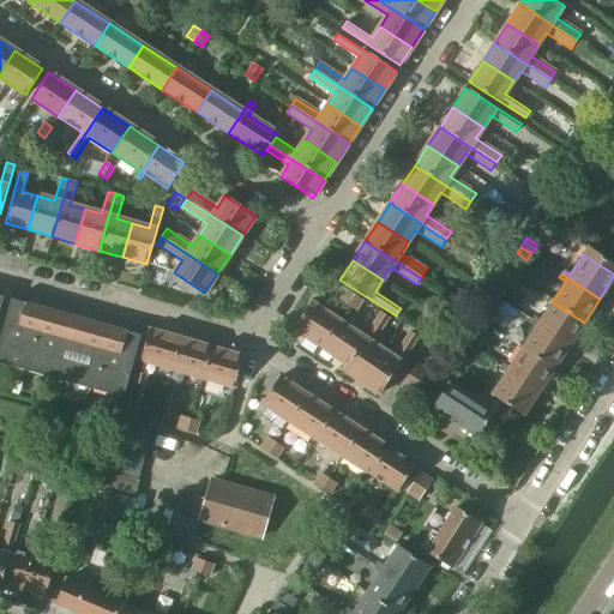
[(493,283),(482,299),(494,307),(505,292),(493,283)]
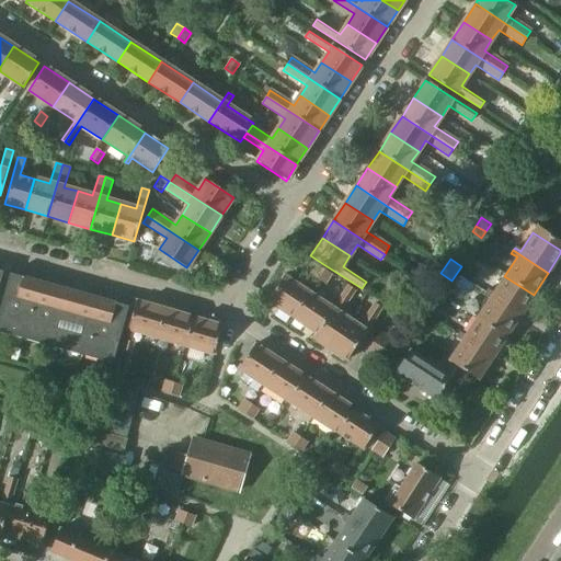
[(310,275),(318,279),(324,270),(317,265),(310,275)]
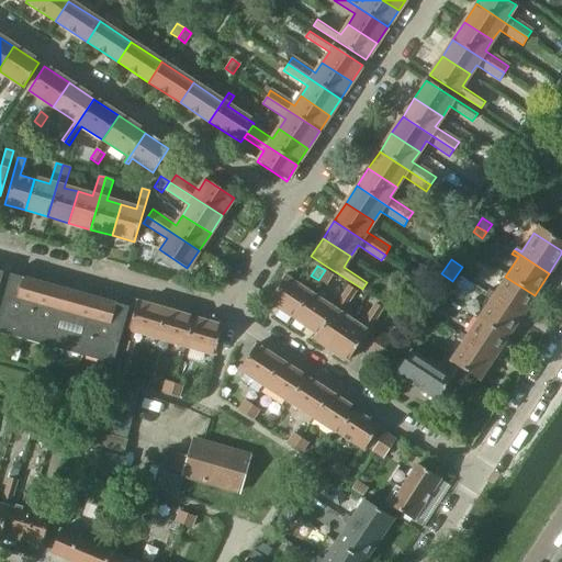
[(332,274),(325,270),(318,280),(325,284),(332,274)]
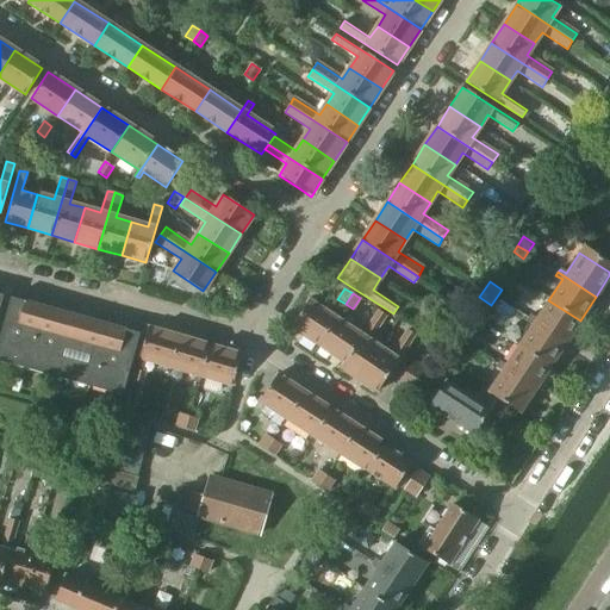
[(11,298),(0,335),(0,361),(57,378),(56,383),(57,388),(60,393),(64,396),(74,399),(80,398),(83,396),(87,392),(89,386),(122,396),(139,334),(11,298)]
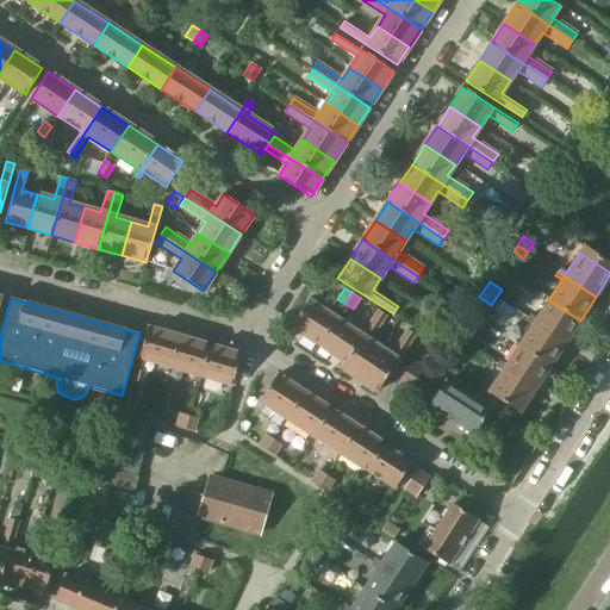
[(291,327),(318,344),(335,318),(307,300),(291,327)]
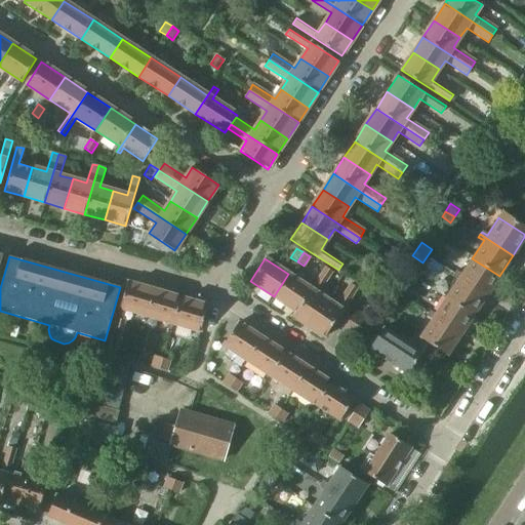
[(499,276),(472,258),(461,275),(455,271),(454,274),(487,295),(499,276)]
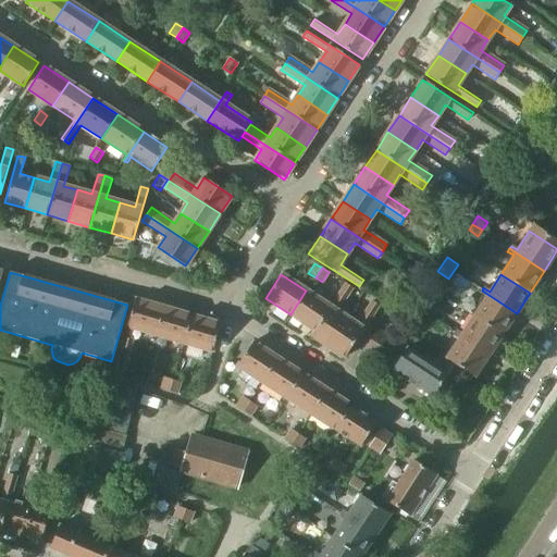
[(330,307),(314,331),(310,336),(327,347),(347,318),(337,311),(353,288),(345,284),(330,307)]
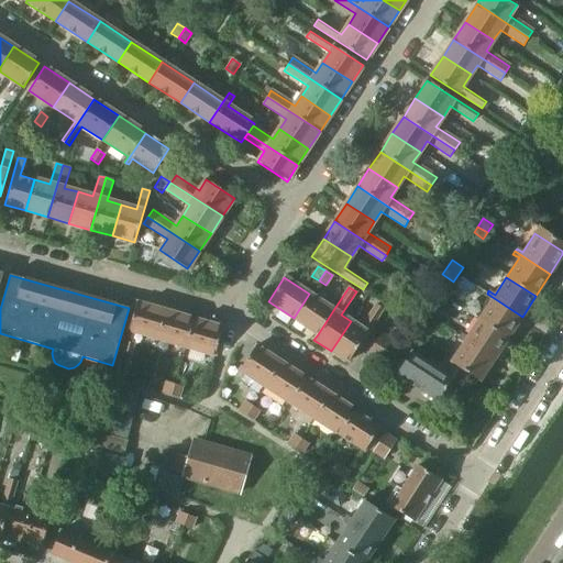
[(309,294),(294,318),(318,334),(333,310),(309,294)]
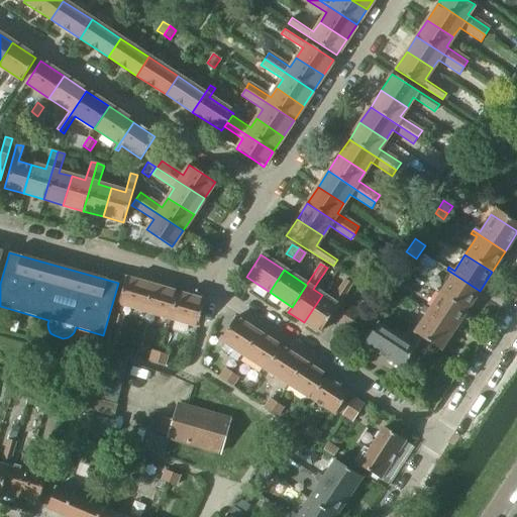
[(480,291),(447,270),(445,272),(450,276),(439,293),(467,311),(480,291)]
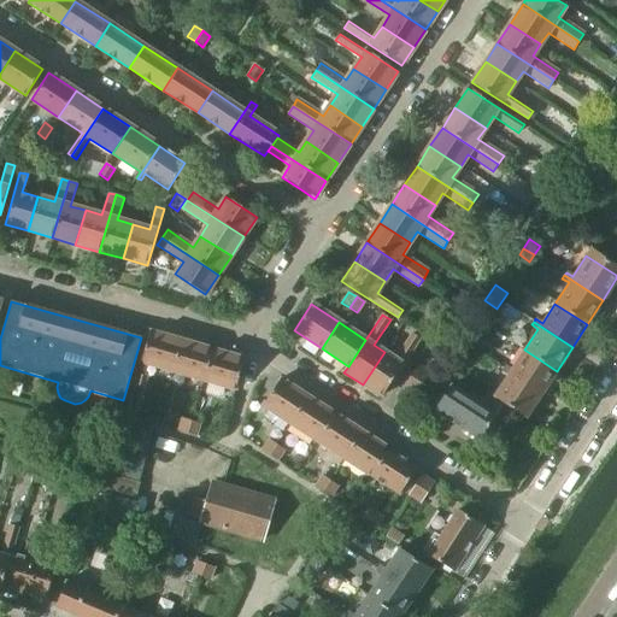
[(141,362),(171,370),(180,340),(150,331),(141,362)]
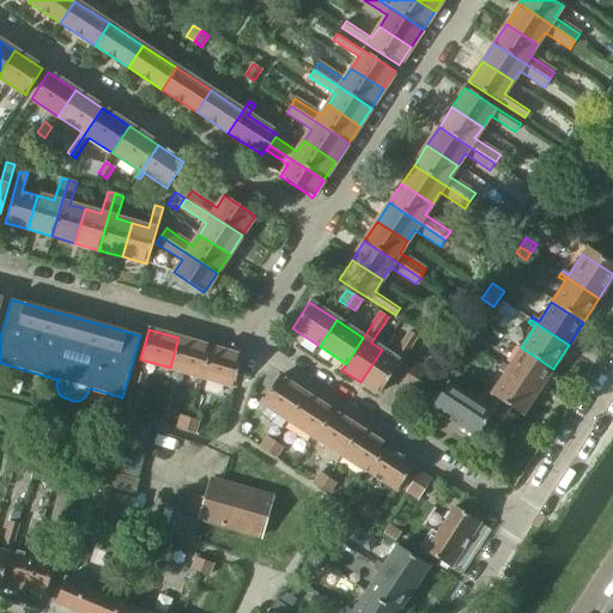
[(382,350),(360,382),(378,394),(417,337),(410,332),(393,357),(382,350)]
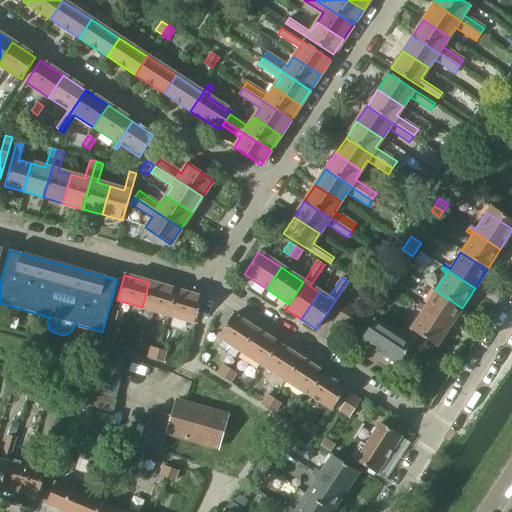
[(176,290),(149,282),(142,307),(169,315),(176,290)]
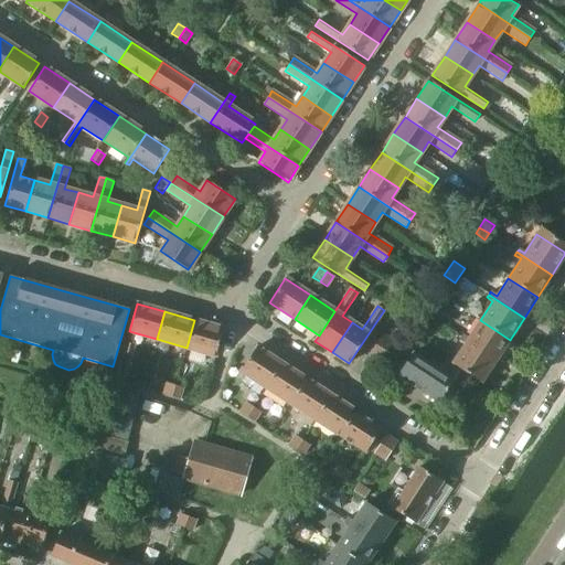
[(224,329),(194,320),(187,348),(215,356),(224,329)]
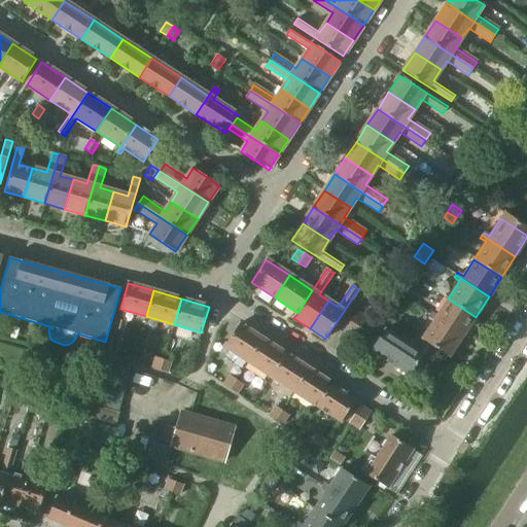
[(476,317),(448,299),(436,316),(431,312),(429,315),(462,337),(476,317)]
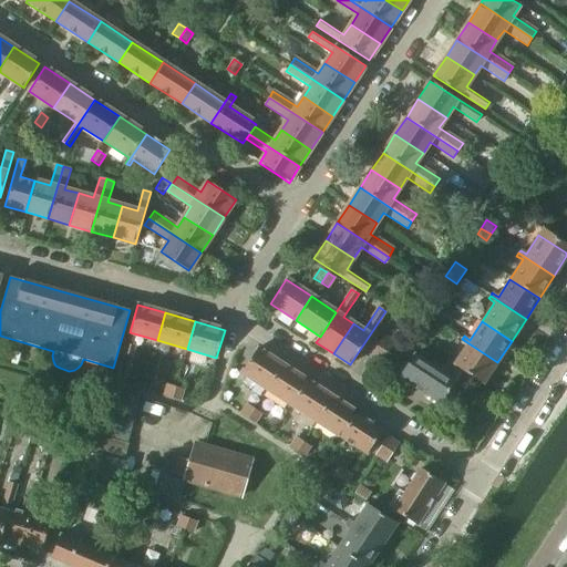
[(410,333),(422,342),(426,337),(414,328),(410,333)]
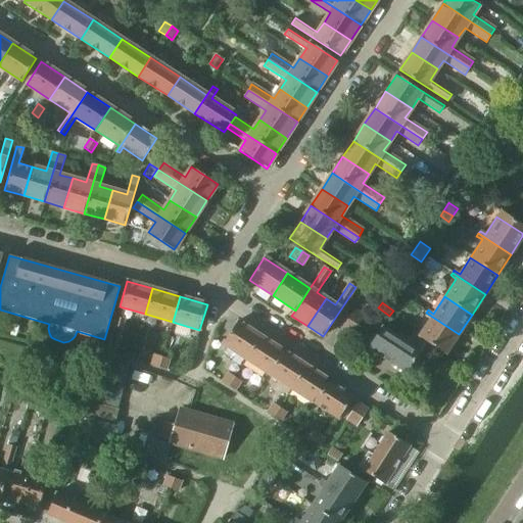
[(364,317),(353,311),(341,329),(351,335),(364,317)]
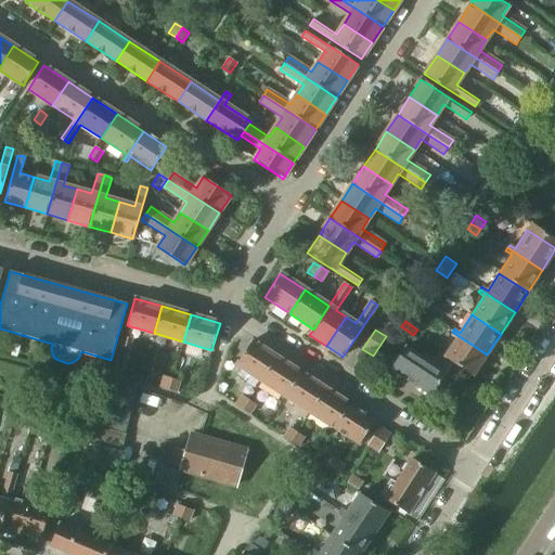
[(487,355),(452,332),(451,334),(456,338),(443,357),(446,359),(453,363),(473,376),(487,355)]
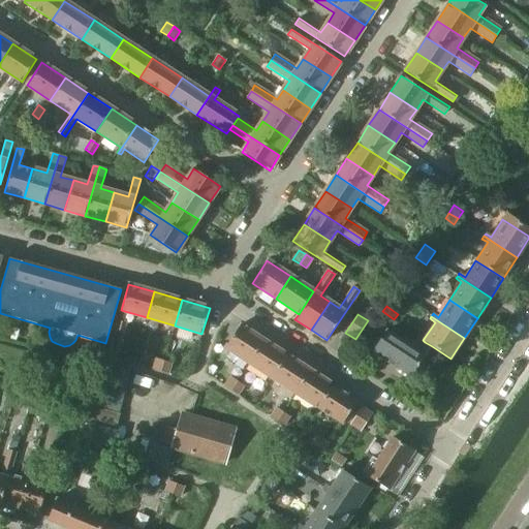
[(122,334),(125,323),(118,321),(115,332),(122,334)]
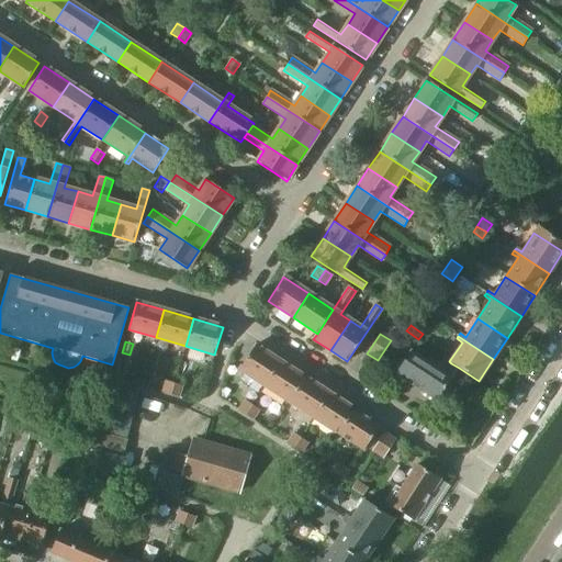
[(239,369),(265,386),(281,362),(255,345),(239,369)]
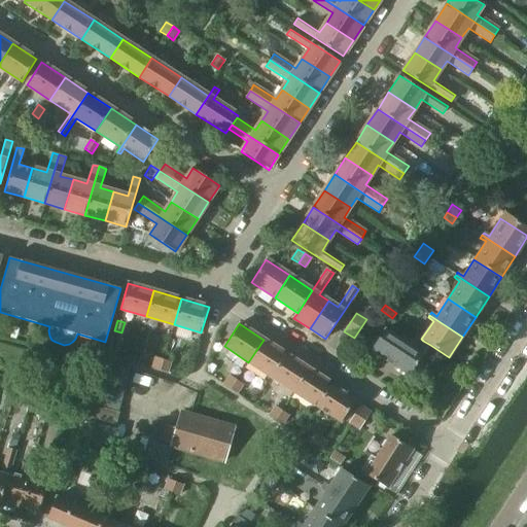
[(409,376),(423,355),(430,345),(423,341),(417,351),(385,329),(371,351),(409,376)]
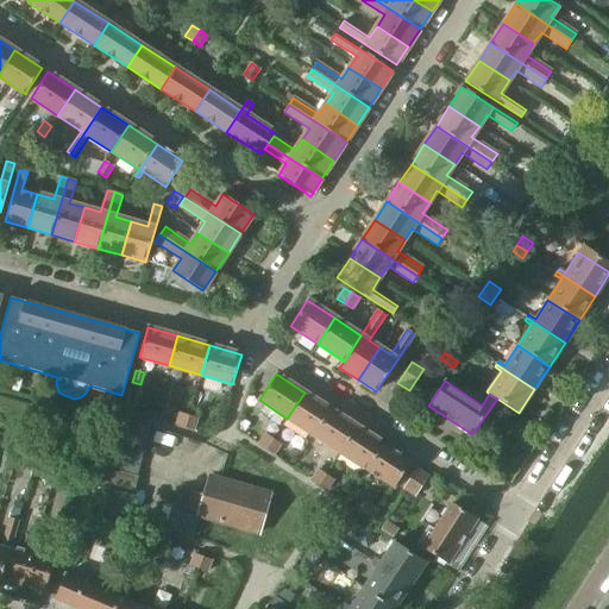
[(331,409),(305,393),(287,419),(313,435),(331,409)]
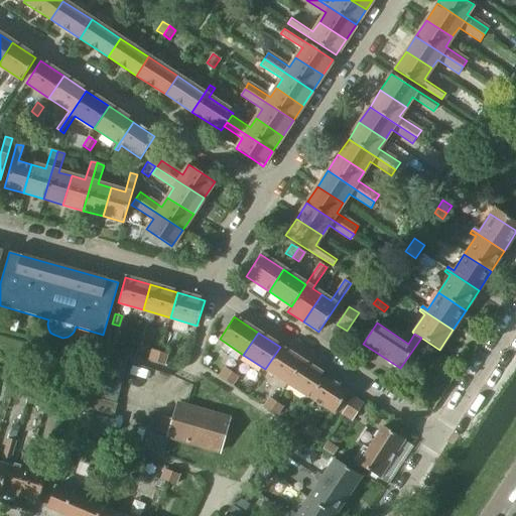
[(80,352),(96,357),(98,349),(82,345),(80,352)]
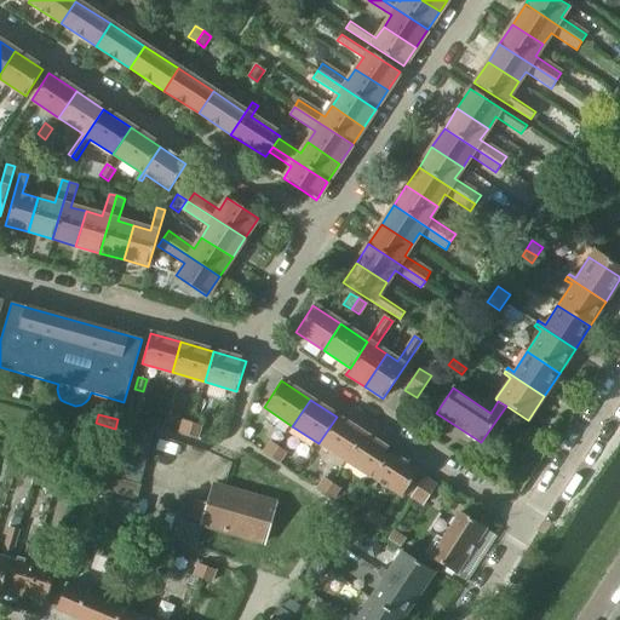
[(363,435),(337,417),(319,443),(345,461),(363,435)]
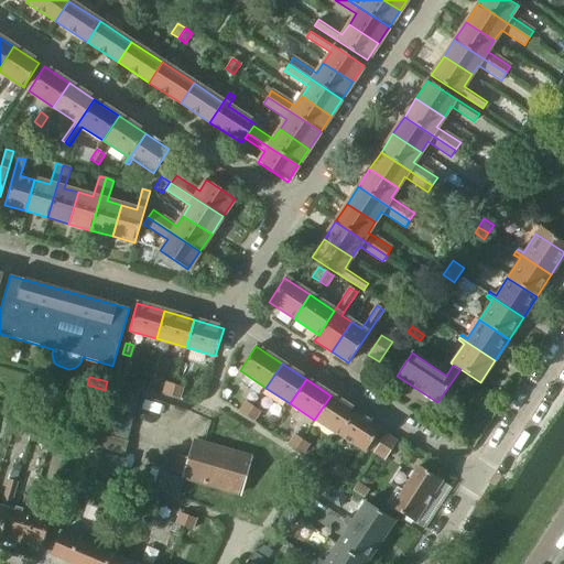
[(163,393),(172,397),(175,386),(166,382),(163,393)]
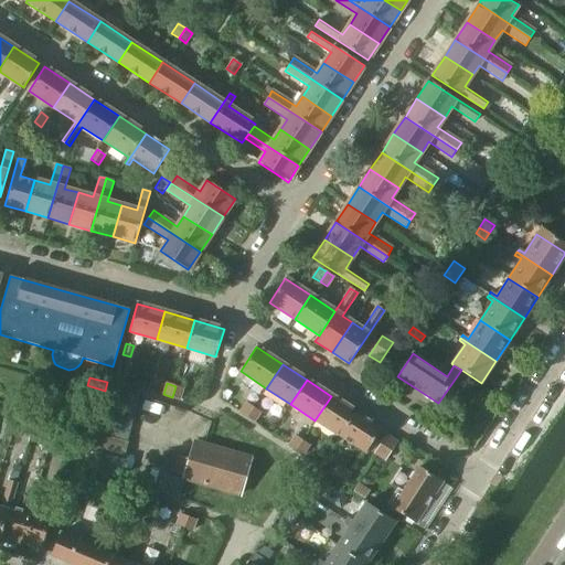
[(182,388),(176,386),(172,397),(179,400),(182,388)]
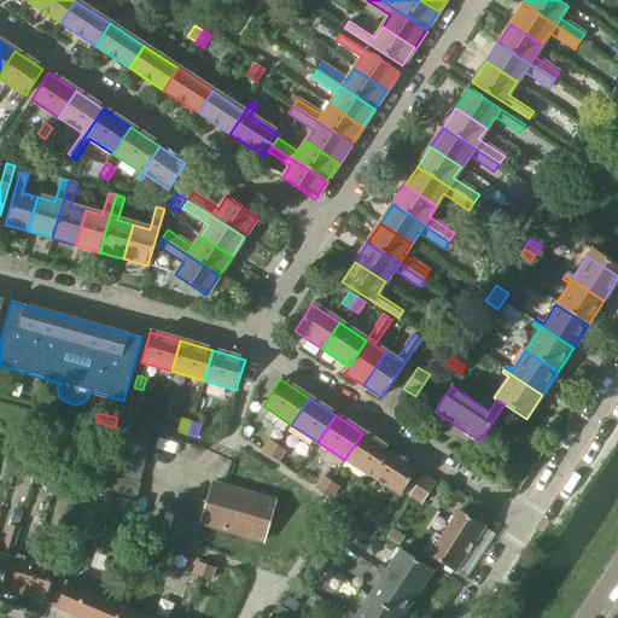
[(391,453),(362,433),(344,460),(372,478),(368,484),(369,485),(391,453)]
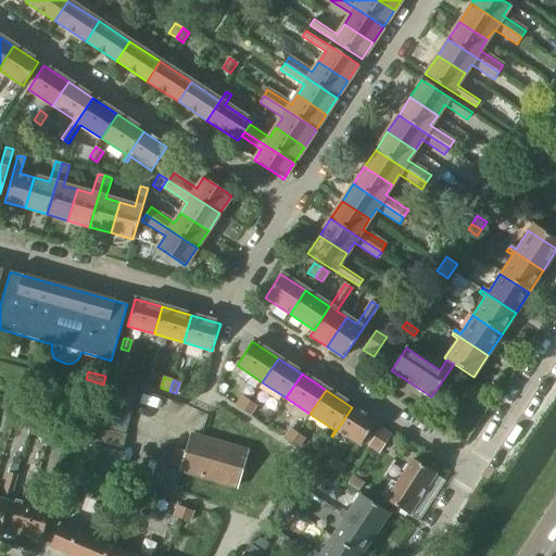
[(236,406),(242,411),(249,401),(242,396),(236,406)]
